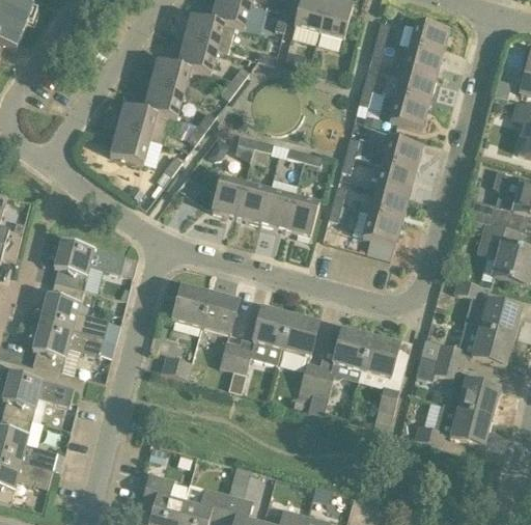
[(0,0),(0,44),(16,51),(33,6),(17,0),(0,0)]
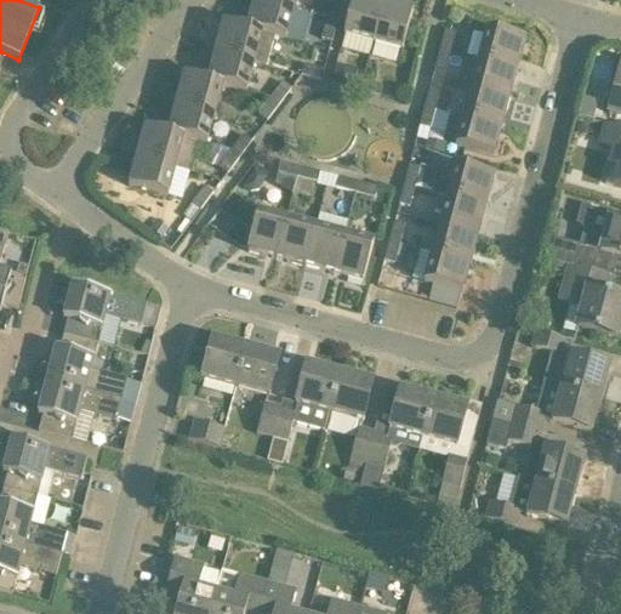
[(285,35),(292,6),(271,0),(252,0),(246,26),(261,29),(262,29),(285,35)]
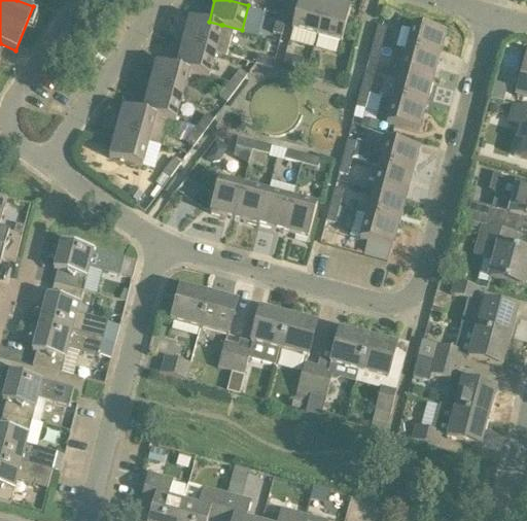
[(277,12),(286,15),(290,0),(280,0),(277,12)]
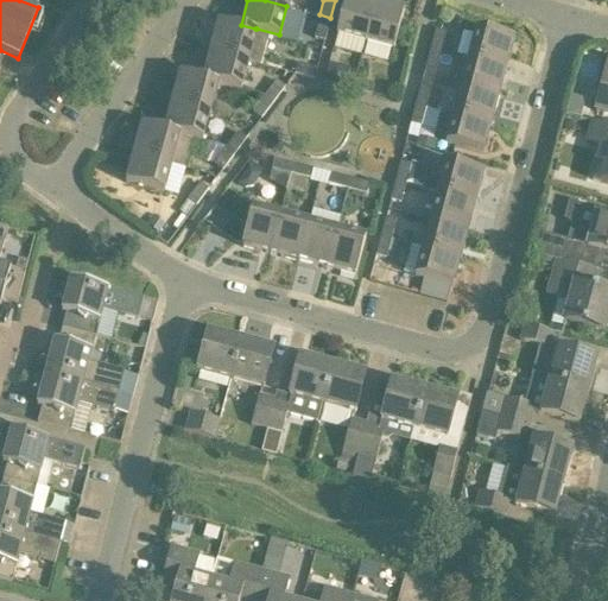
[(343,0),(336,30),(365,37),(375,0),(343,0)]
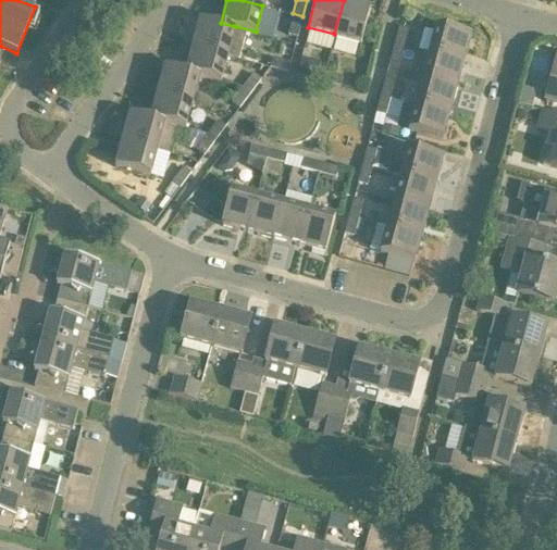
[(344,0),(334,34),(360,41),(370,7),(347,0),(344,0)]
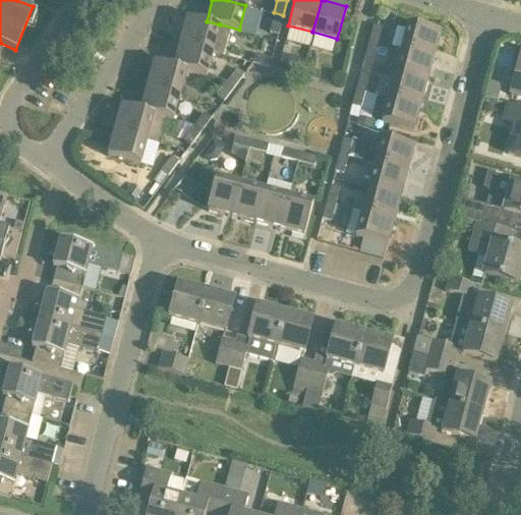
[(270,30),(278,32),(283,15),(274,12),(273,16),(268,15),(265,25),(270,26),(270,30)]
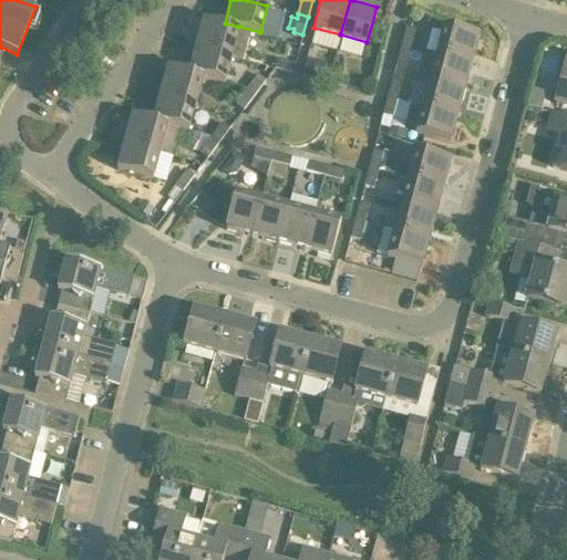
[(238,27),(225,23),(204,18),(196,44),(232,54),(238,27)]
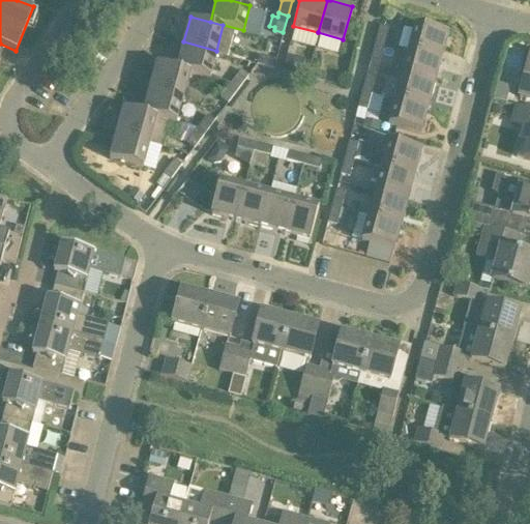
[(437,26),(446,28),(448,20),(439,18),(437,26)]
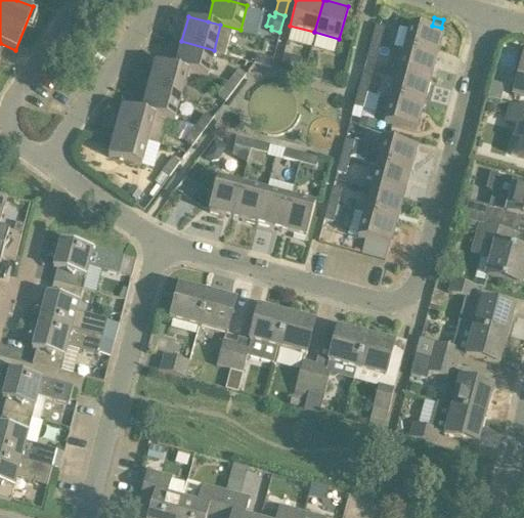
[(380,41),(384,25),(376,23),(370,38),(380,41)]
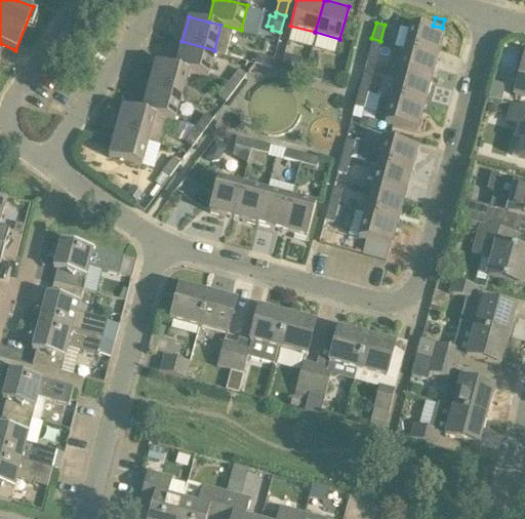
[(404,47),(437,56),(444,32),(410,23),(404,47)]
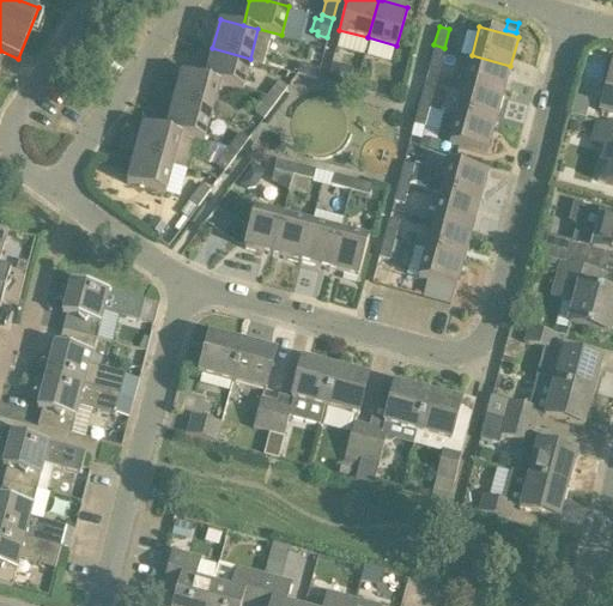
[(434,44),(429,65),(439,67),(444,48),(434,44)]
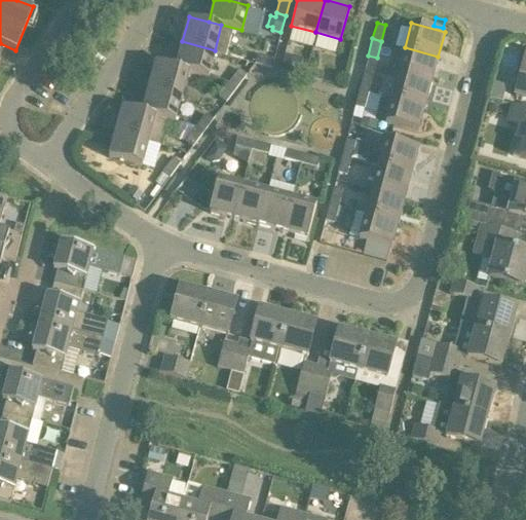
[(215,50),(182,41),(175,66),(188,70),(208,74),(215,50)]
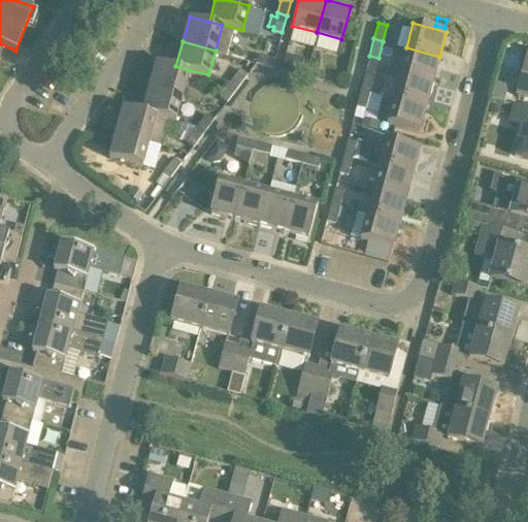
[(399,72),(433,80),(439,57),(406,47),(399,72)]
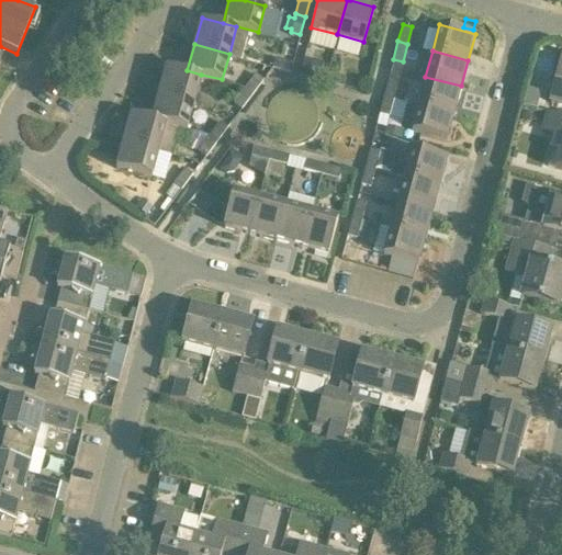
[(561,54),(550,99),(561,101),(561,54)]
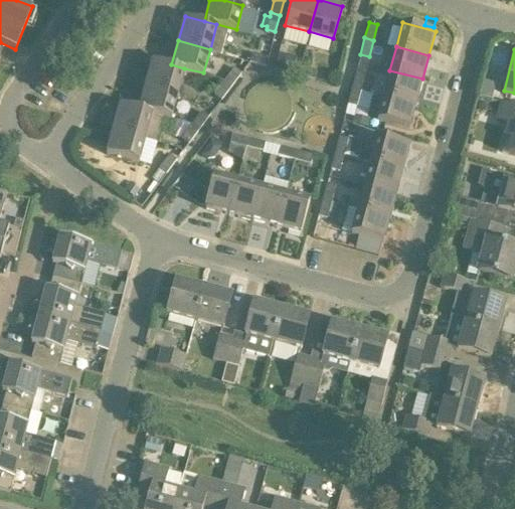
[(266,63),(269,55),(252,50),(249,59),(266,63)]
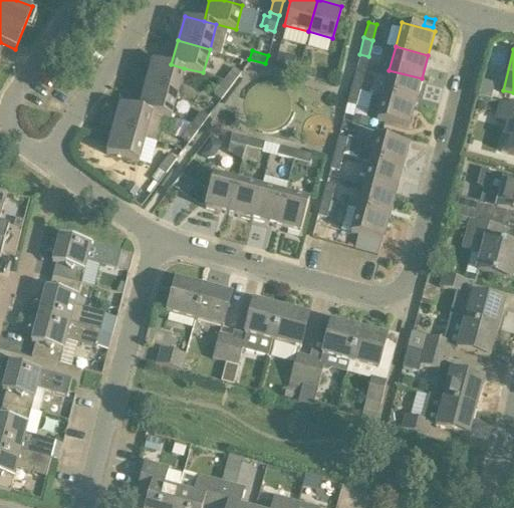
[(300,63),(294,61),(283,58),(280,67),(297,72),(300,63)]
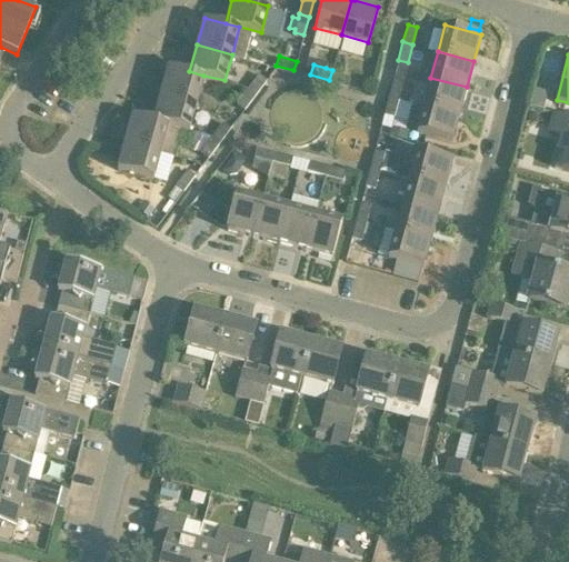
[(203,76),(189,71),(168,66),(161,92),(197,102),(203,76)]
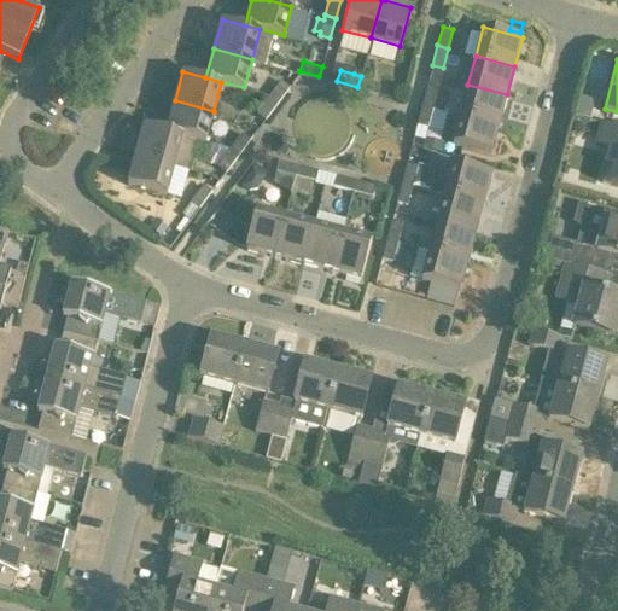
[(361,76),(357,87),(377,92),(379,81),(361,76)]
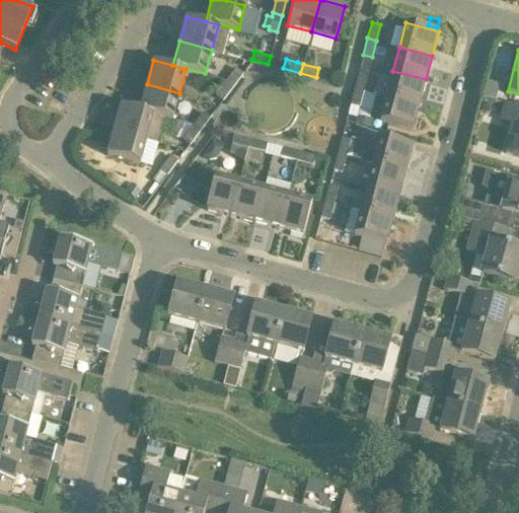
[(226,79),(233,84),(243,71),(236,65),(226,79)]
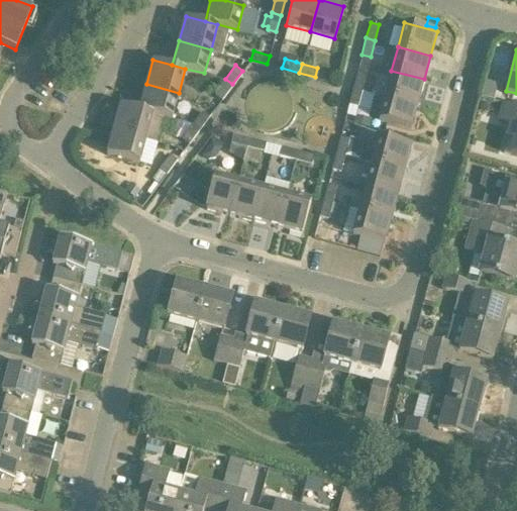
[(353,86),(362,88),(366,71),(357,69),(353,86)]
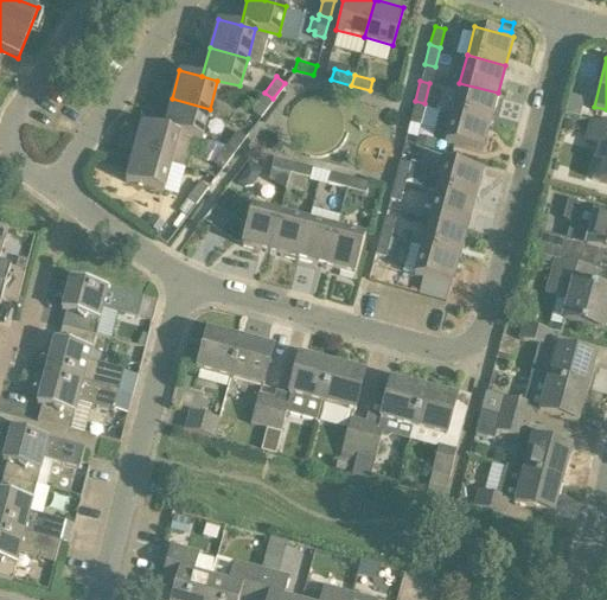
[(441,87),(429,83),(425,103),(436,107),(439,97),(441,87)]
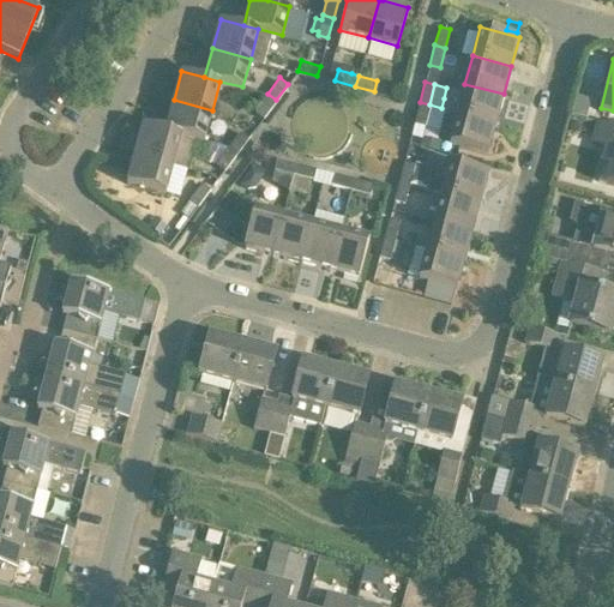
[(457,113),(495,122),(504,94),(464,84),(457,113)]
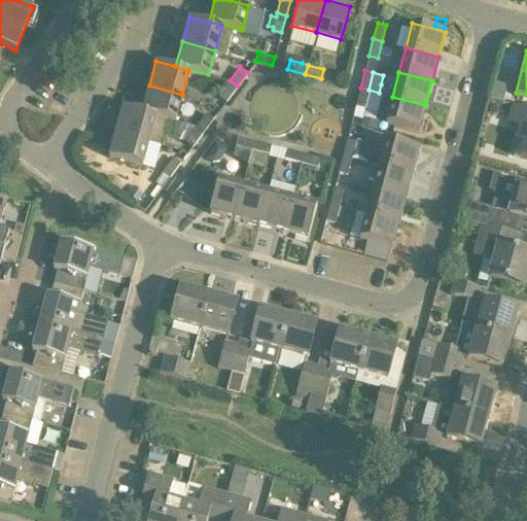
[(219,94),(226,100),(237,85),(230,80),(219,94)]
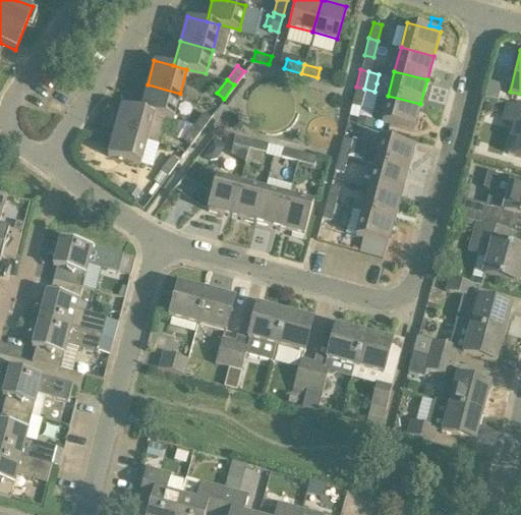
[(140,109),(158,114),(165,115),(174,117),(180,94),(148,84),(140,109)]
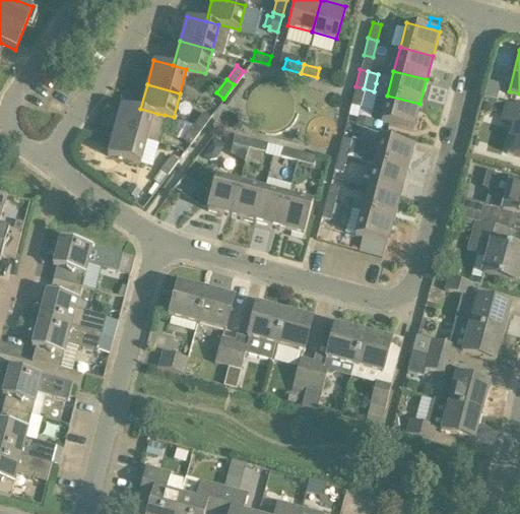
[(360,105),(364,88),(355,86),(351,103),(360,105)]
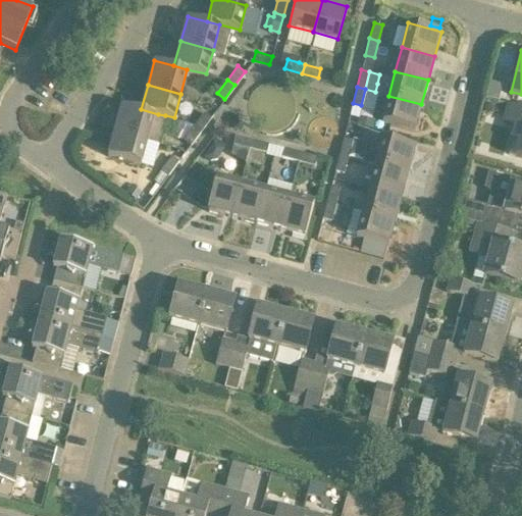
[(415,129),(421,104),(388,96),(382,119),(415,129)]
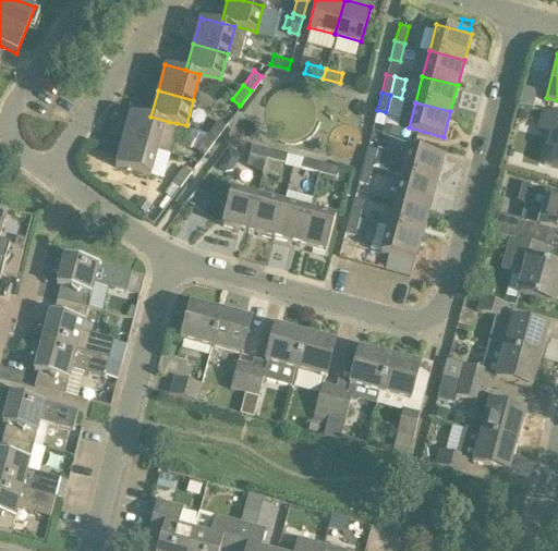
[(557,111),(545,109),(540,129),(552,132),(548,145),(555,147),(552,163),(557,164),(557,111)]
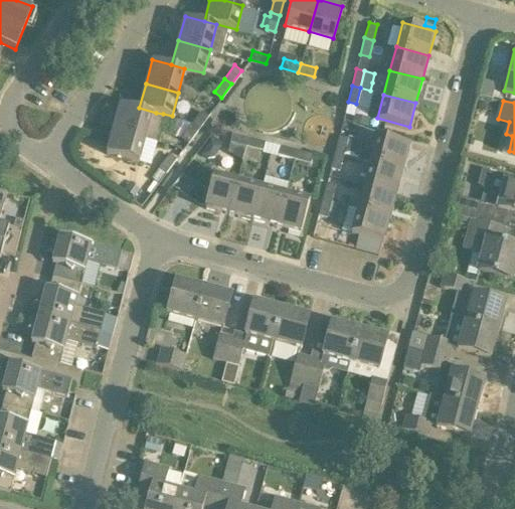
[(156,113),(139,108),(120,103),(113,127),(145,136),(156,139),(163,114),(156,113)]
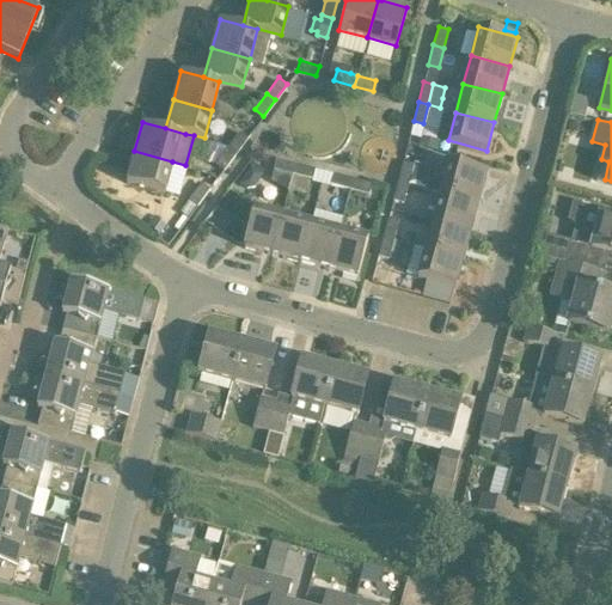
[(227,145),(236,152),(248,135),(239,129),(227,145)]
